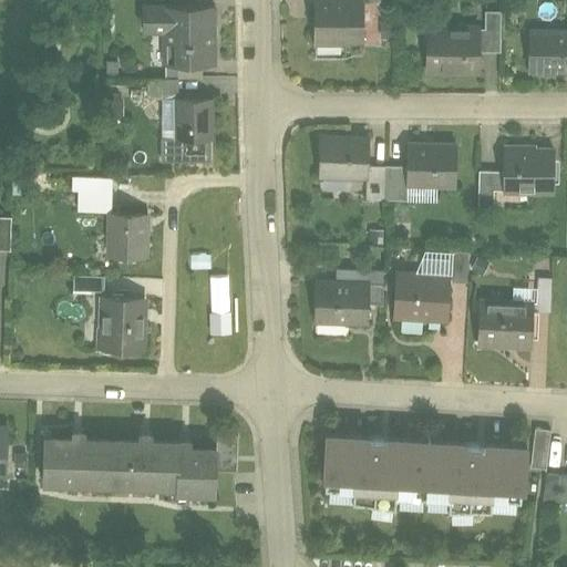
[(313,0),(313,44),(364,44),(364,4),(380,6),(380,0),(313,0)]
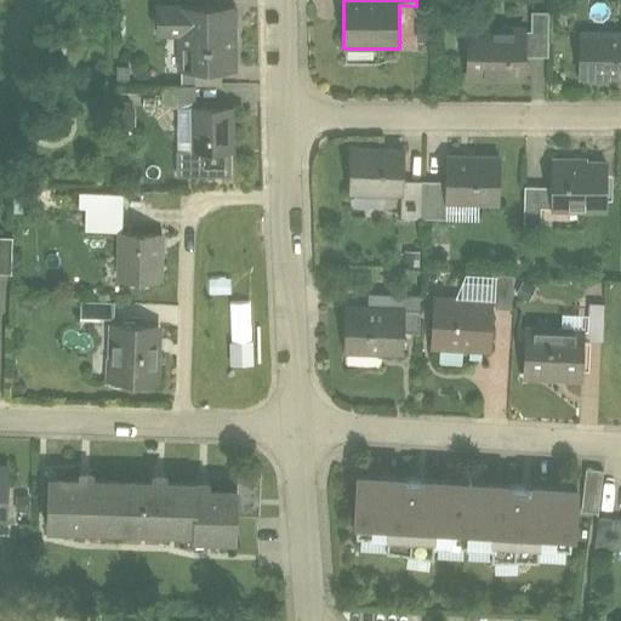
[(235,72),(235,4),(155,4),(155,39),(177,38),(177,72),(235,72)]
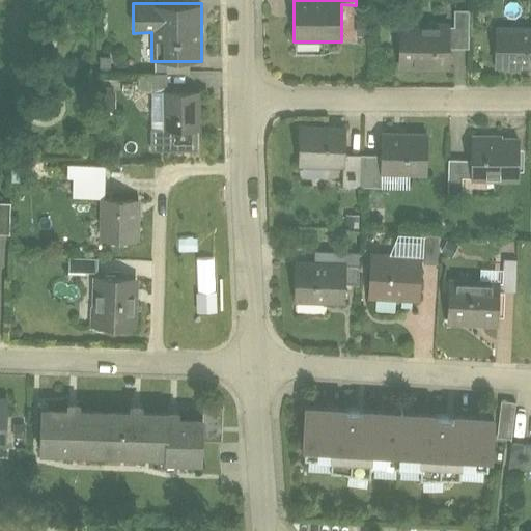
[(398,23),(397,71),(449,72),(449,48),(469,48),(469,10),(454,10),(454,26),(449,26),(450,23),(398,23)]
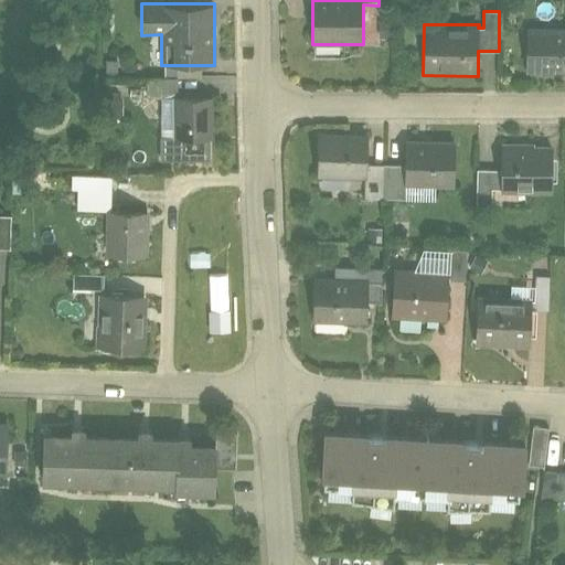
[(564,28),(526,29),(528,74),(564,73),(564,28)]
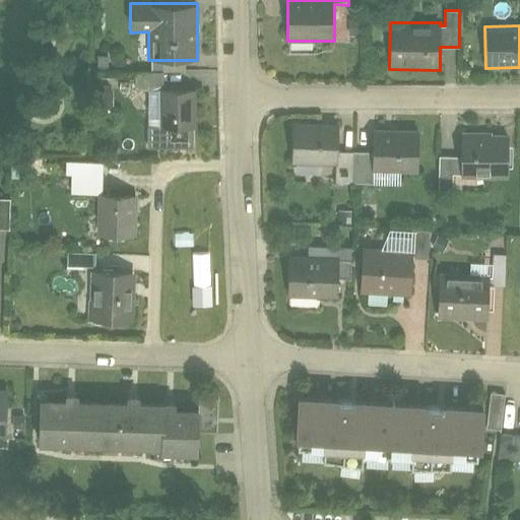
[(134,85),(159,85),(159,127),(195,127),(195,85),(163,85),(163,71),(134,71),(134,85)]
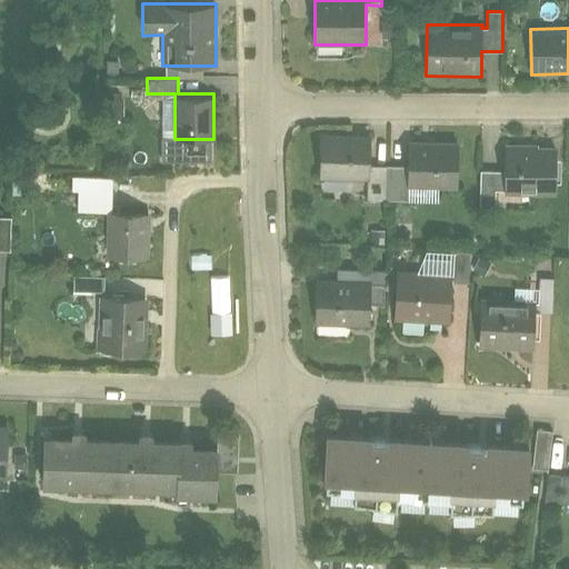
[(367,202),(387,202),(387,167),(367,167),(368,132),(320,131),(320,179),(367,180),(367,202)]
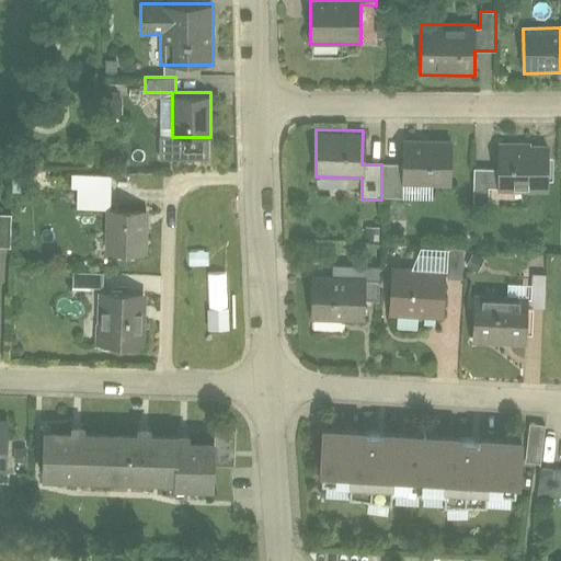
[(401,164),(381,164),(381,199),(401,199),(401,186),(450,187),(451,139),(402,138),(401,164)]
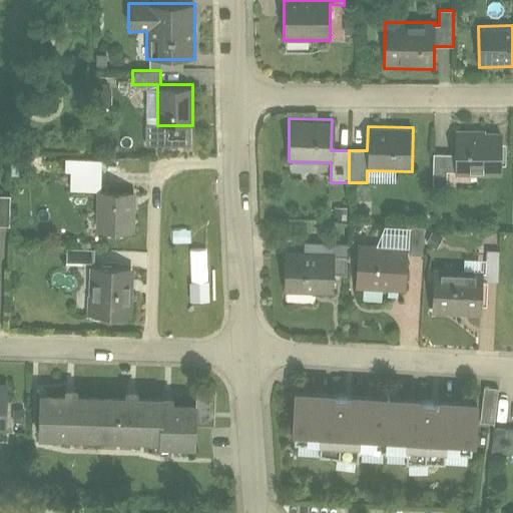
[(502,141),(502,132),(485,132),(485,129),(455,129),(455,155),(431,154),(431,186),(443,186),(443,192),(455,192),(455,187),(476,187),(476,178),(501,178),(501,166),(506,166),(506,141),(502,141)]
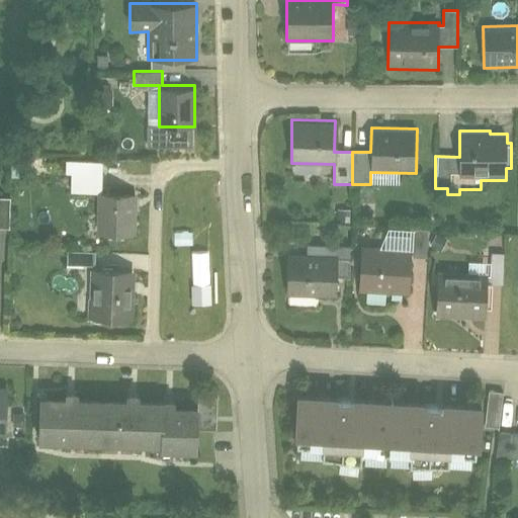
[(136,237),(137,193),(95,192),(94,236),(136,237)]
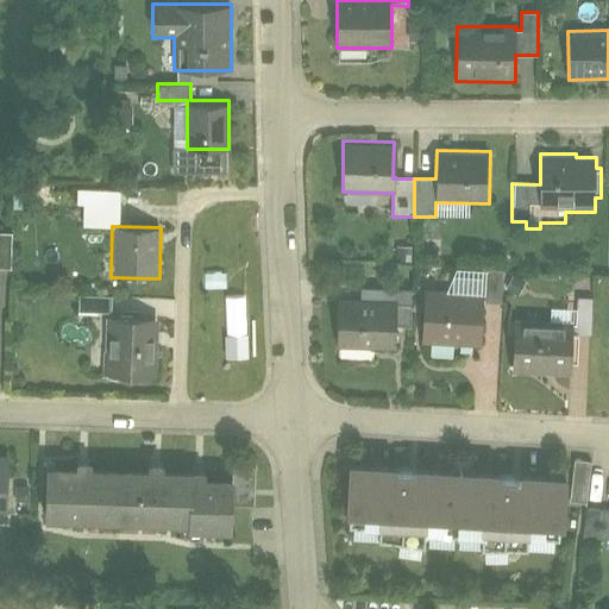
[(0,233),(0,268),(8,268),(10,234),(0,233)]
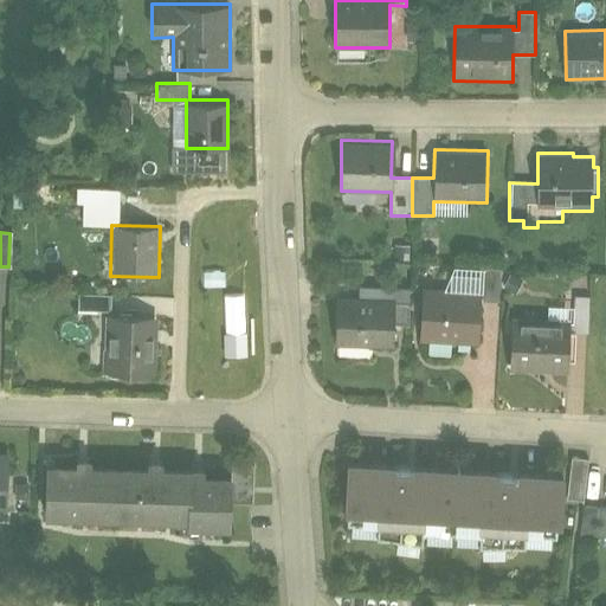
[(476,346),(477,297),(500,298),(501,271),(501,265),(478,264),(478,287),(423,284),(421,345),(476,346)]
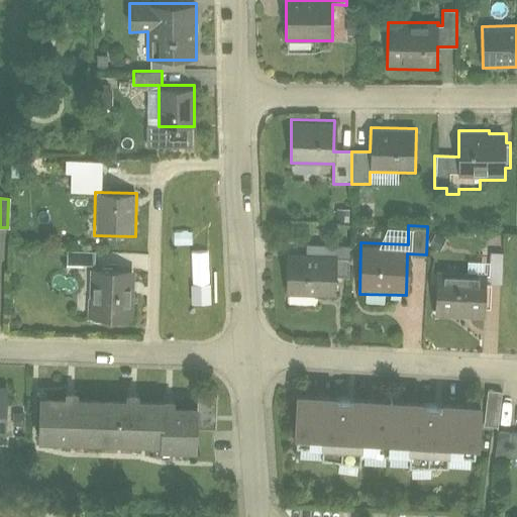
[(432,231),(427,231),(426,254),(428,254),(428,260),(445,260),(445,243),(432,243),(432,231)]
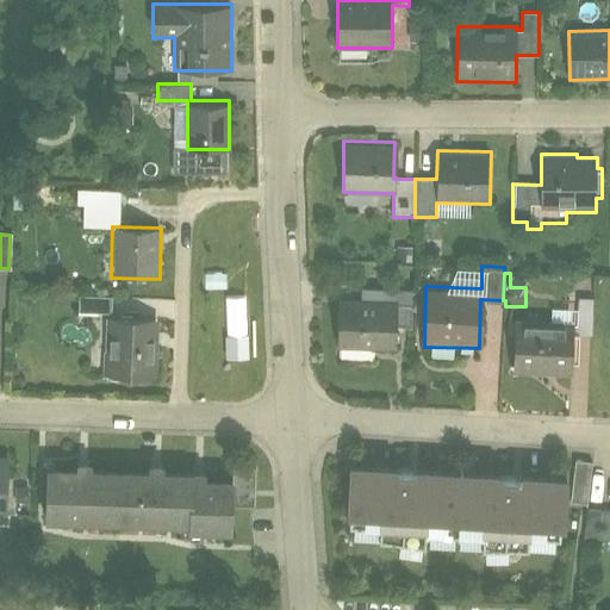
[(360,287),(360,299),(337,298),(336,348),(394,349),(396,328),(411,328),(411,287),(360,287)]
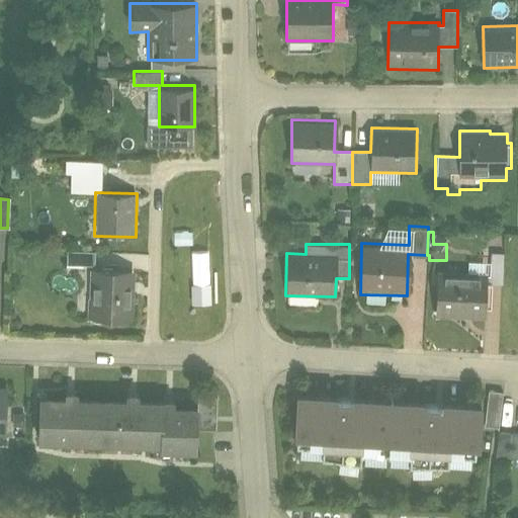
[(484,318),(486,282),(502,283),(503,253),(488,252),(487,272),(485,272),(485,263),(467,262),(466,271),(438,269),(435,315),(484,318)]
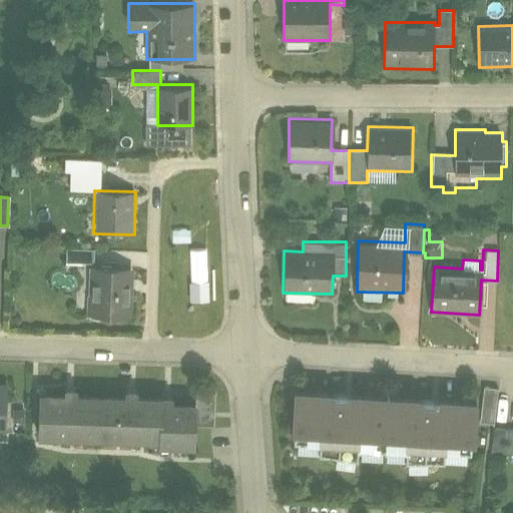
[(132,268),(91,268),(91,252),(62,252),(62,268),(87,268),(86,317),(131,317),(132,268)]
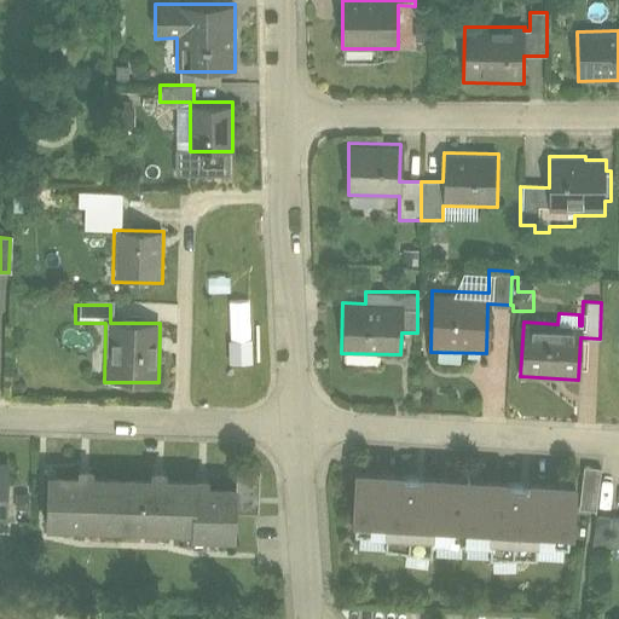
[(580,510),(597,512),(602,468),(584,467),(580,510)]
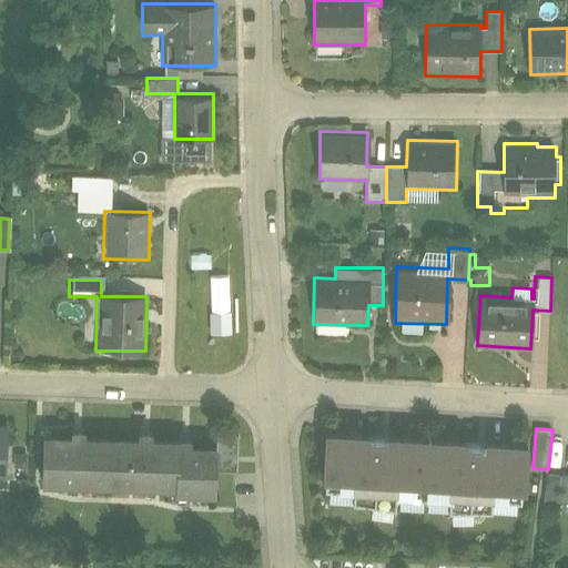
[(192,435),(43,432),(42,494),(174,497),(174,505),(215,506),(216,443),(192,442),(192,435)]
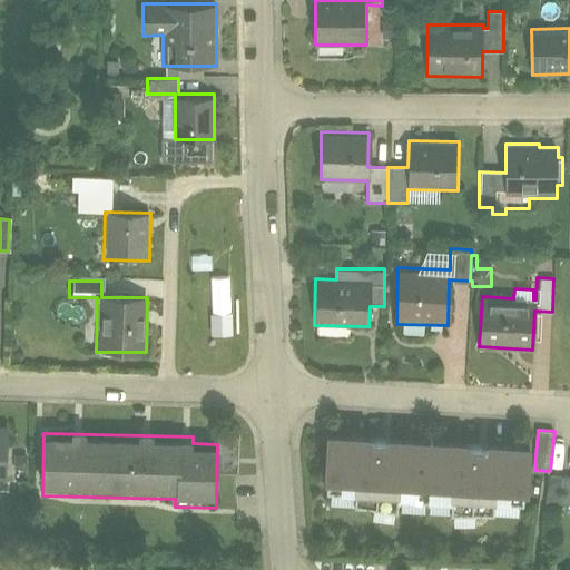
[(526,448),(321,433),(317,482),(522,497),(526,448)]
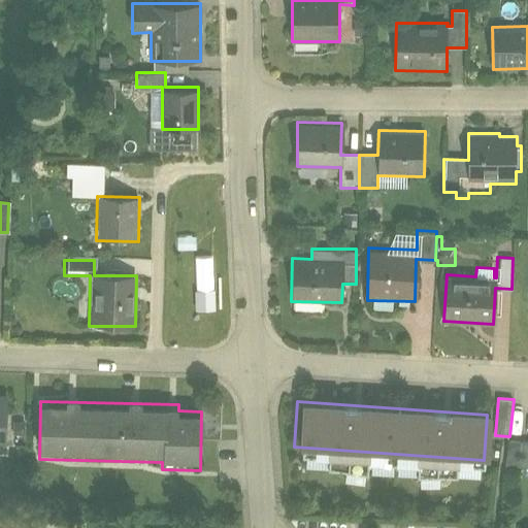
[(527,468),(527,440),(505,439),(503,467),(527,468)]
